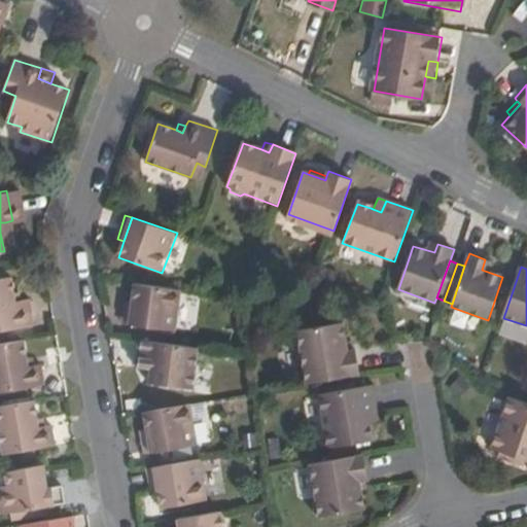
[(13,302),(11,291),(9,277),(0,278),(0,329),(32,324),(27,301),(21,302),(13,302)]
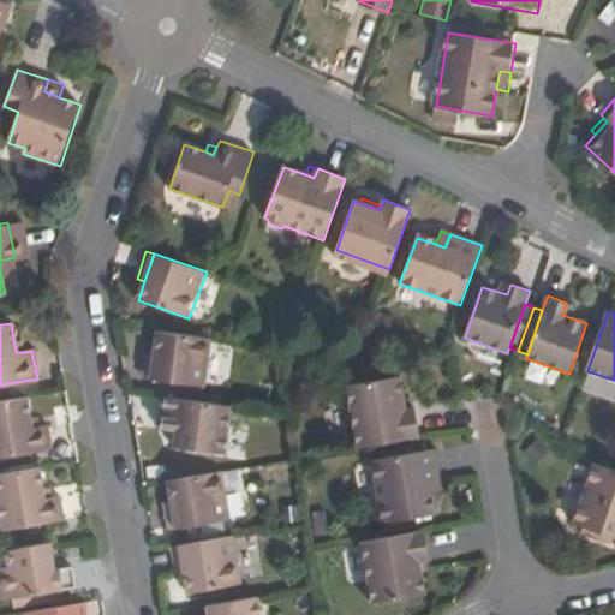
[(167,333),(157,332),(154,358),(163,360),(167,333)]
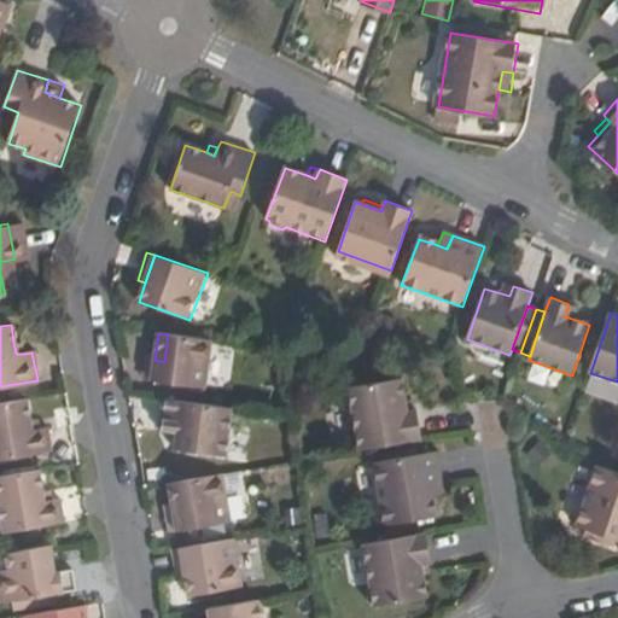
[(168,334),(164,362),(162,382),(215,389),(222,342),(168,334)]
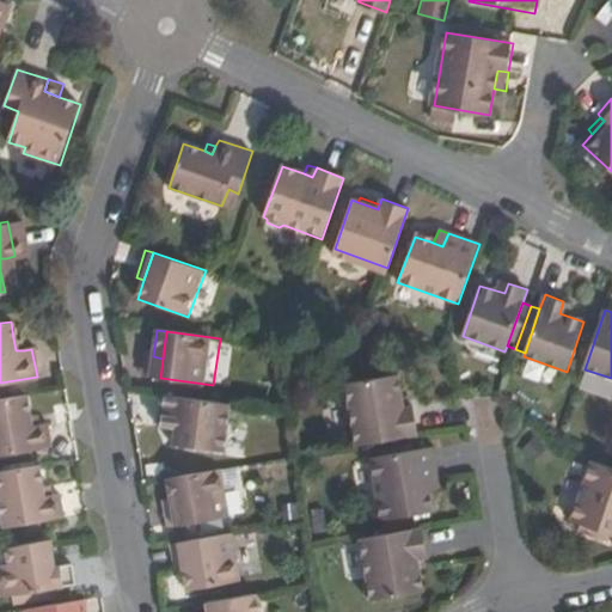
[(22,337),(13,338),(16,350),(24,350),(22,337)]
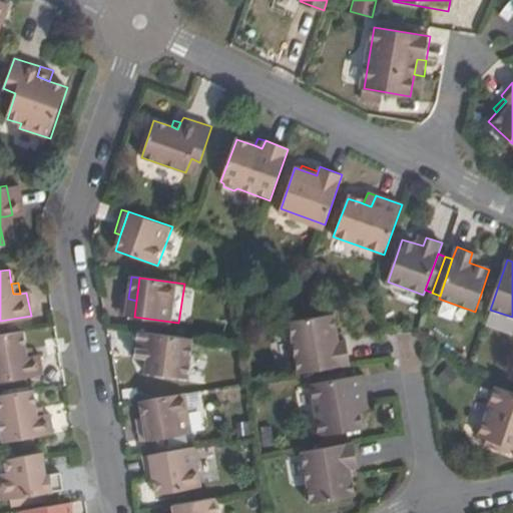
[(297,374),(351,364),(347,339),(338,340),(337,333),(333,314),(289,322),(286,327),(287,335),(292,337),(297,374)]
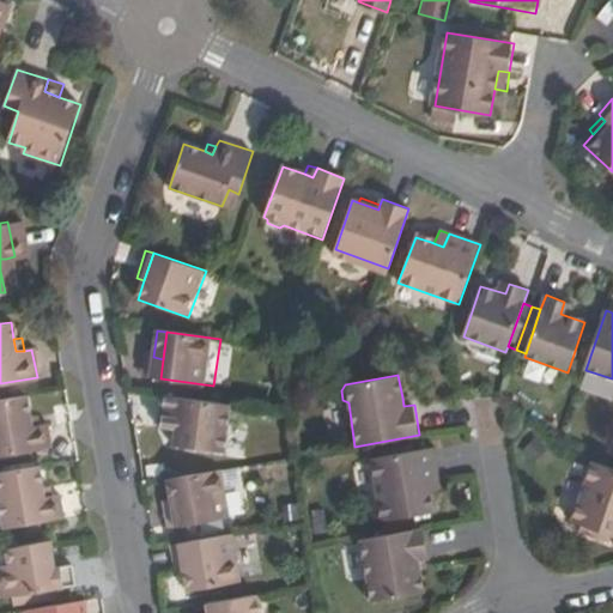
[(228,405),(158,395),(156,417),(175,420),(174,429),(171,447),(220,454),(228,405)]
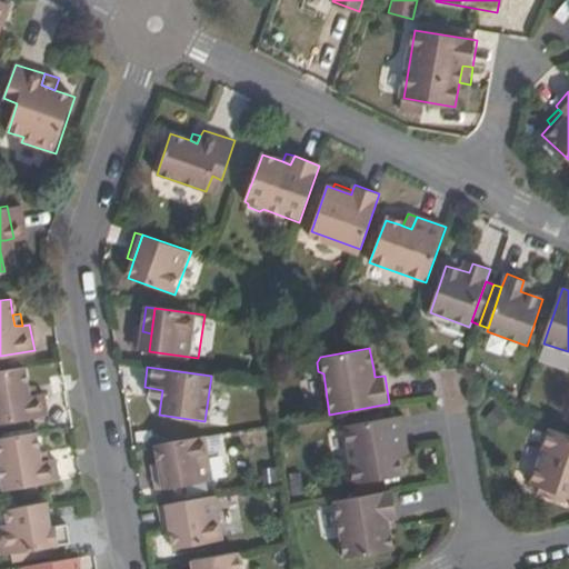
[(375,377),(385,376),(383,367),(373,369),(375,377)]
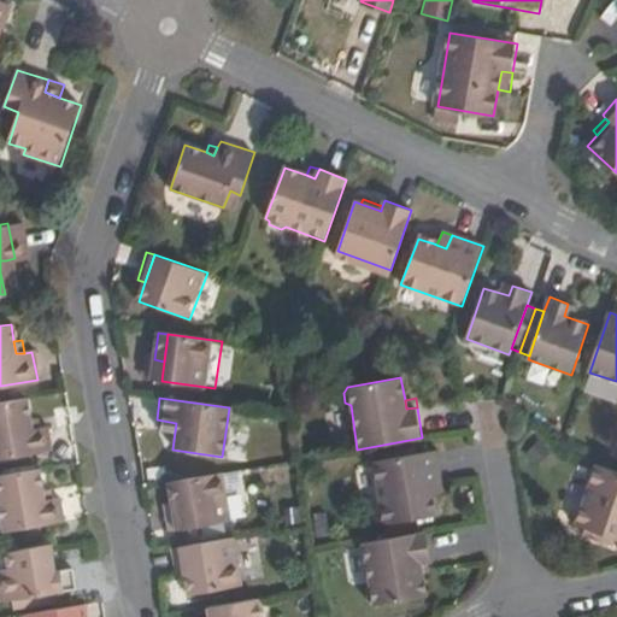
[(23,421),(21,399),(0,403),(0,458),(43,450),(40,428),(33,429),(24,430),(23,421)]
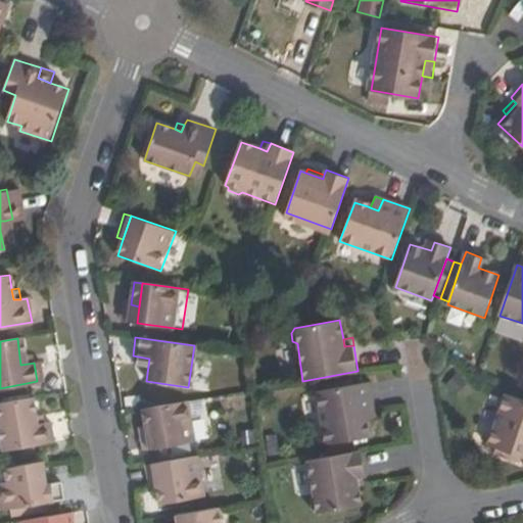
[(149,359),(133,355),(132,364),(148,366),(149,359)]
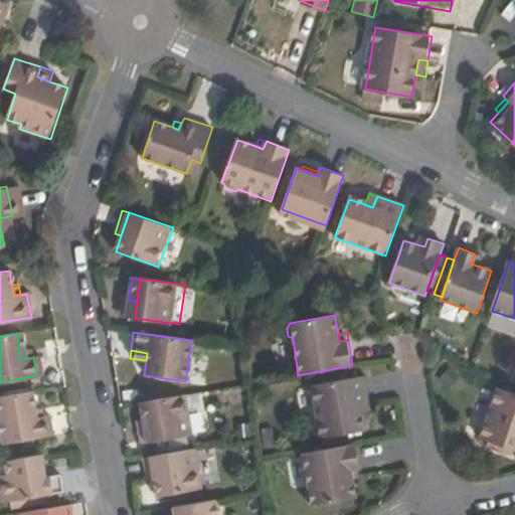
[(361,425),(359,416),(359,411),(357,403),(368,402),(363,376),(311,385),(319,438),(362,430),(361,425)]
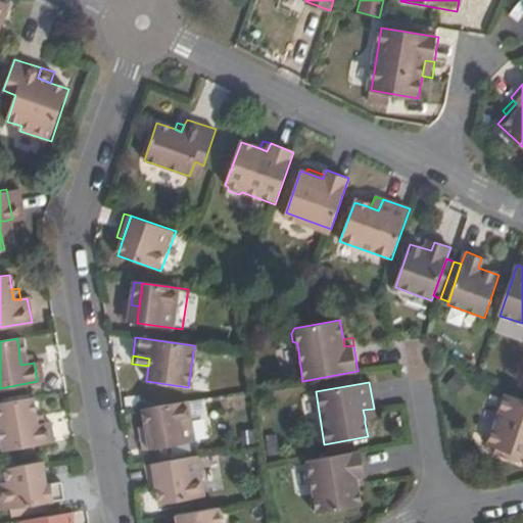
[(522,399),(507,394),(489,445),(522,457),(522,399)]
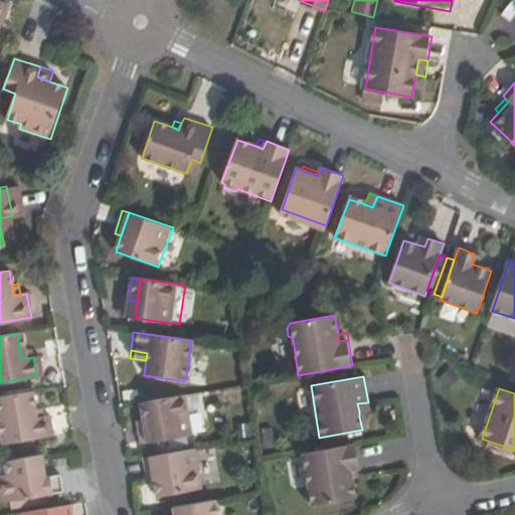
[(30,409),(27,393),(0,397),(0,444),(47,437),(44,417),(38,417),(32,418),(30,409)]
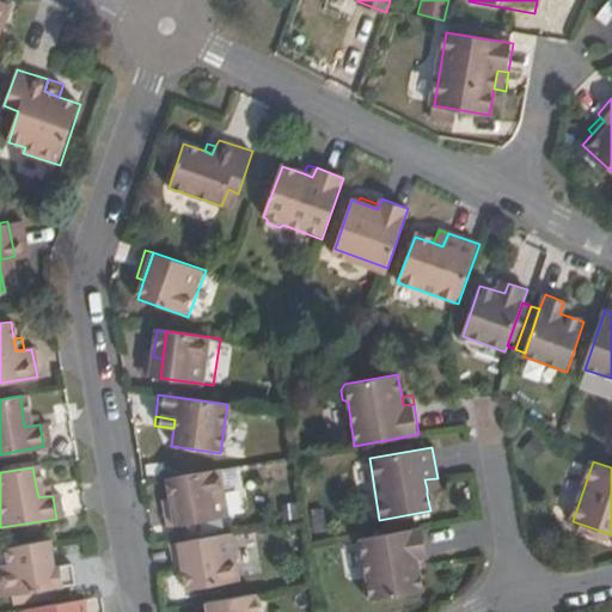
[(238,514),(230,469),(176,478),(179,499),(184,525),(238,514)]
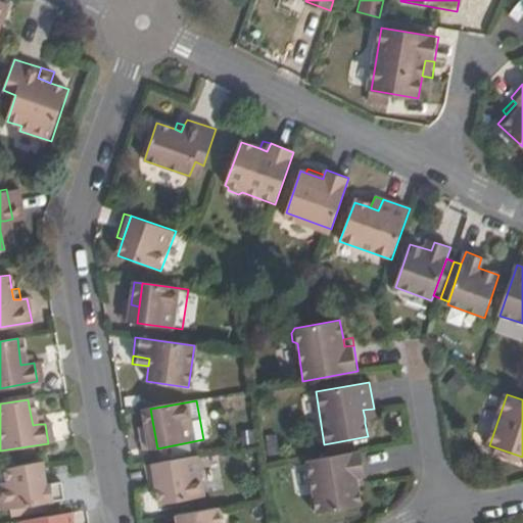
[(363,410),(365,418),(375,416),(374,409),(363,410)]
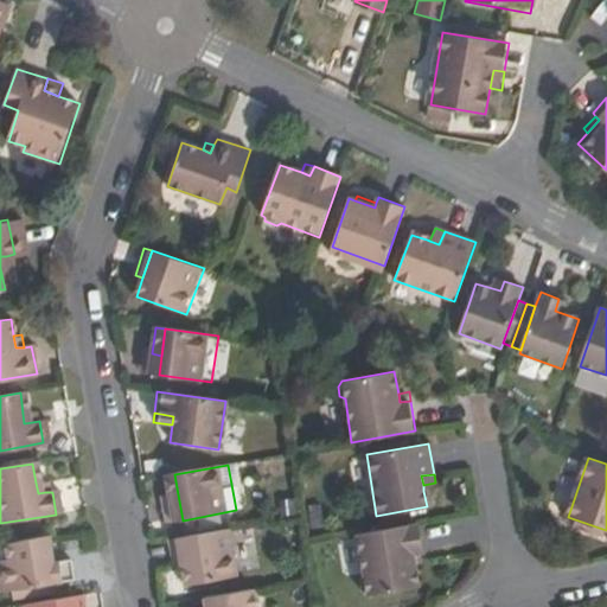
[(44,483),(36,483),(38,493),(45,492),(44,483)]
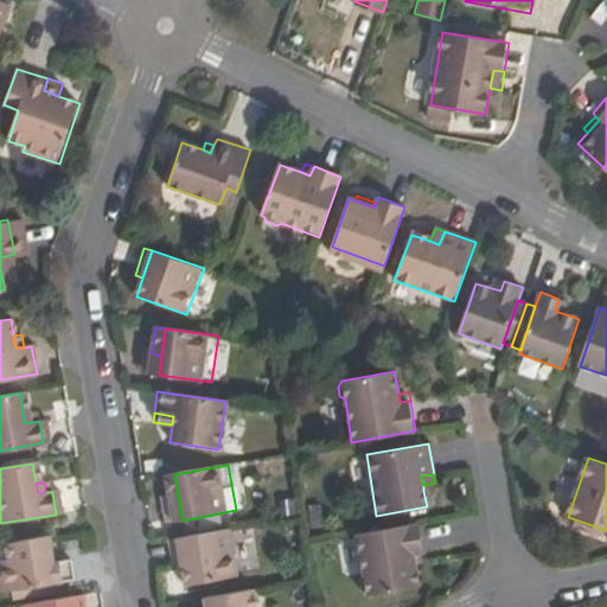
[(183,521),(178,494),(170,496),(173,522),(183,521)]
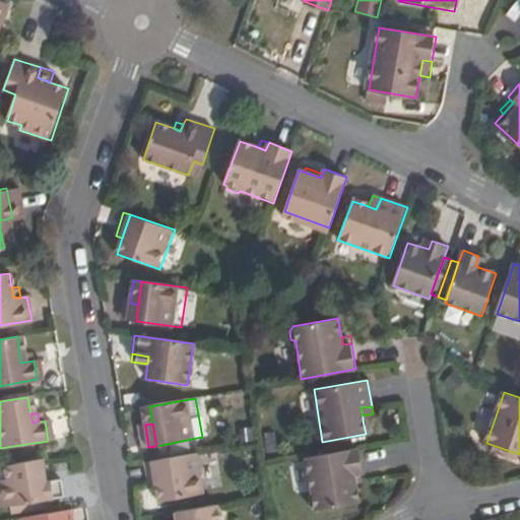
[(364,474),(360,449),(307,458),(311,494),(307,496),(310,507),(315,510),(359,503),(356,483),(355,476),(364,474)]
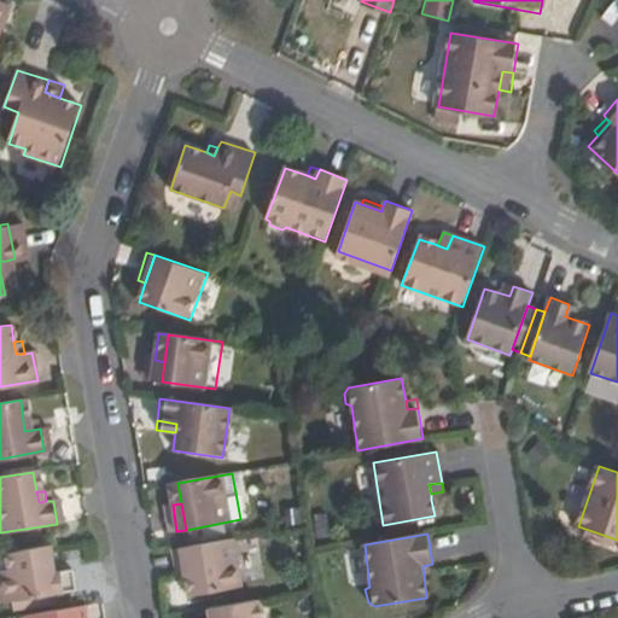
[(252,589),(243,538),(190,547),(194,575),(198,598),(252,589)]
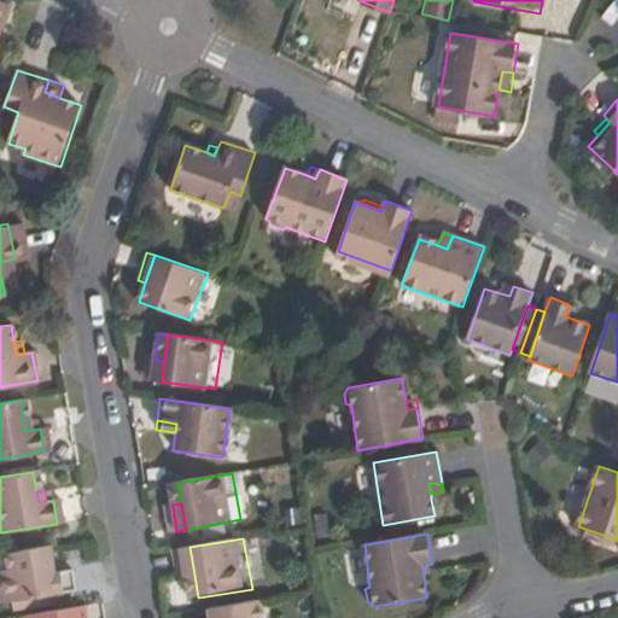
[(56,571),(51,546),(10,553),(12,571),(9,571),(12,601),(76,590),(71,569),(56,571)]
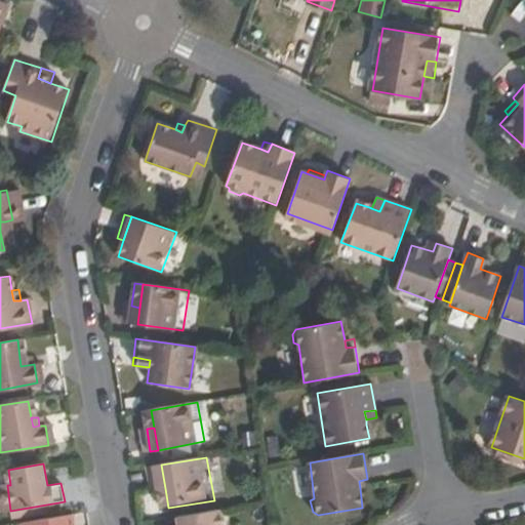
[(161,465),(153,467),(157,490),(165,488),(161,465)]
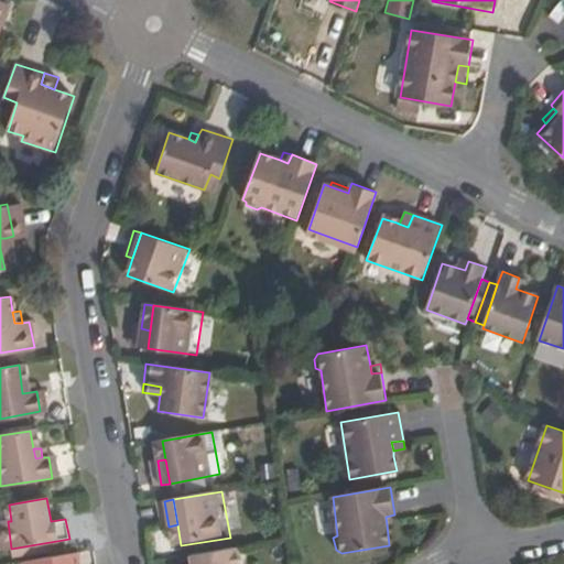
[(396,523),(394,514),(386,517),(387,524),(396,523)]
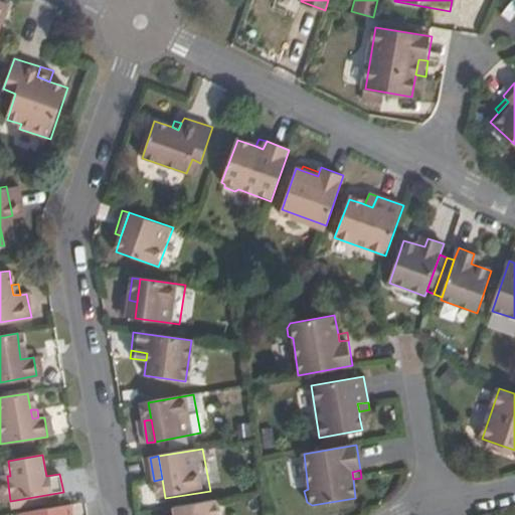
[(10,501),(7,476),(0,477),(0,479),(3,503),(10,501)]
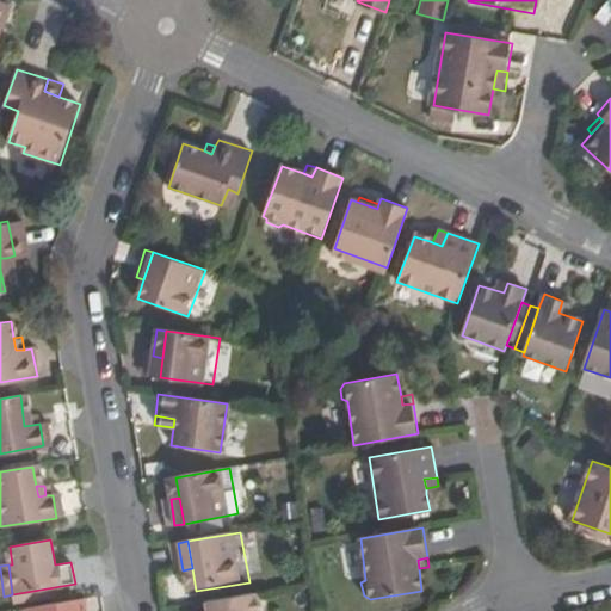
[(258,610),(255,594),(208,603),(209,610),(258,610)]
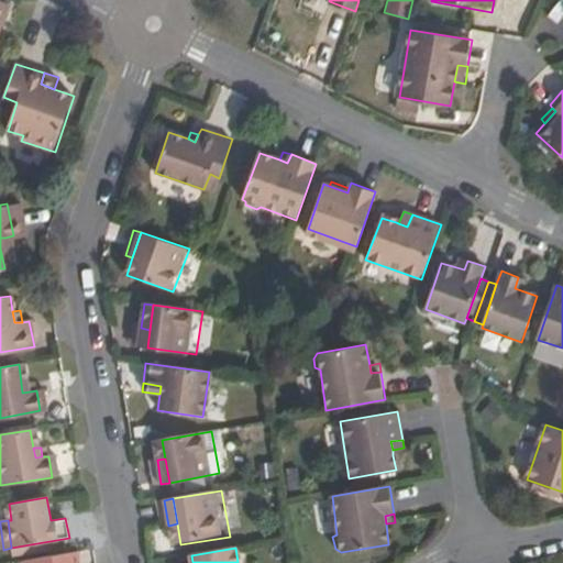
[(65,553),(66,562),(74,562),(73,552),(65,553)]
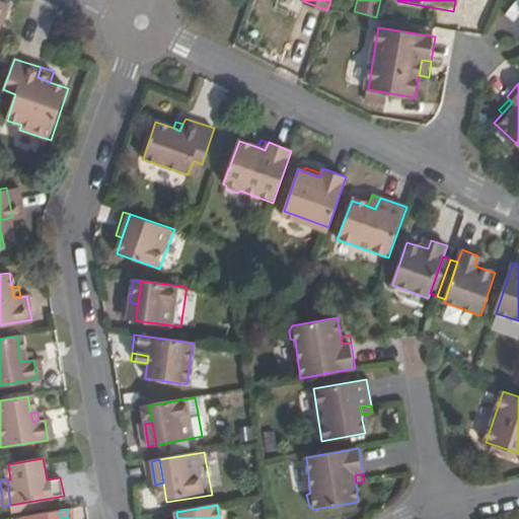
[(61,518),(60,510),(14,518),(13,518),(61,518)]
